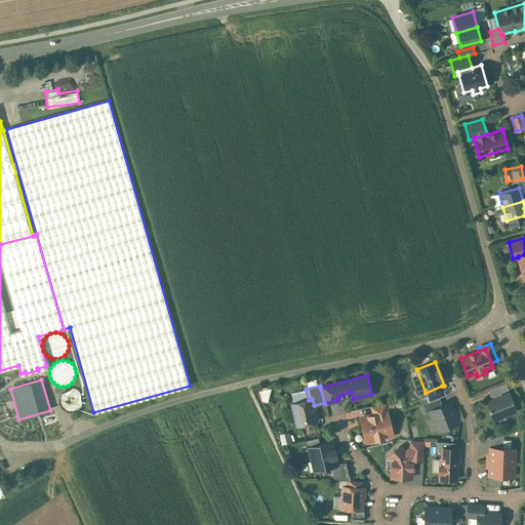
[(442,386),(426,393),(429,401),(439,397),(445,395),(442,386)]
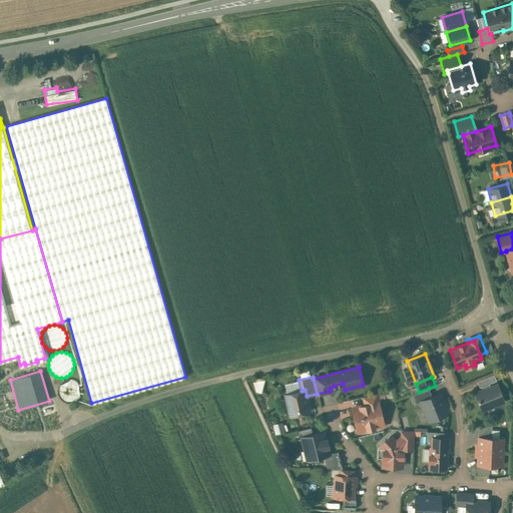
[(488,377),(477,381),(479,387),(491,383),(488,377)]
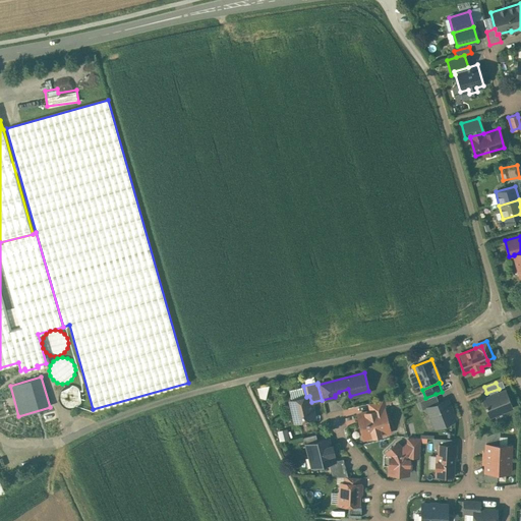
[(82,402),(83,397),(82,392),(79,388),(75,385),(70,384),(65,385),(61,388),(58,392),(57,397),(58,402),(61,406),(66,409),(70,410),(75,409),(79,406),(82,402)]
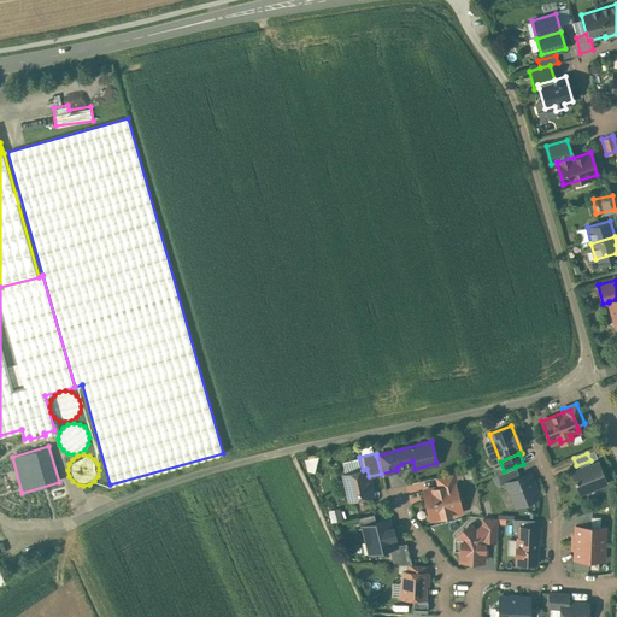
[(598,460),(570,471),(579,494),(606,483),(598,460)]
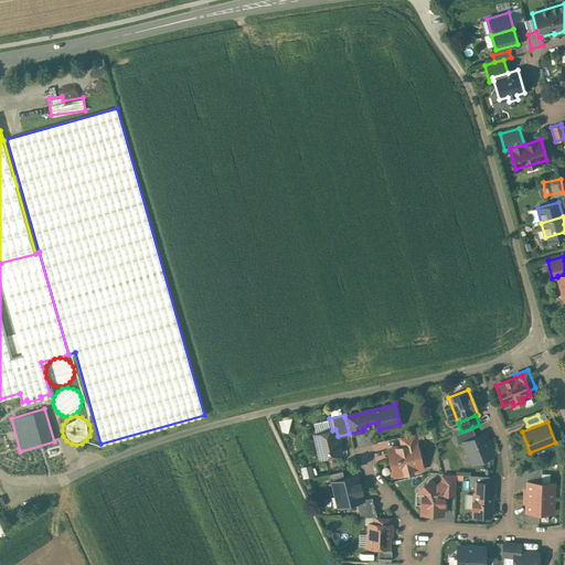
[(461,432),(454,435),(457,444),(464,441),(476,437),(472,427),(461,432)]
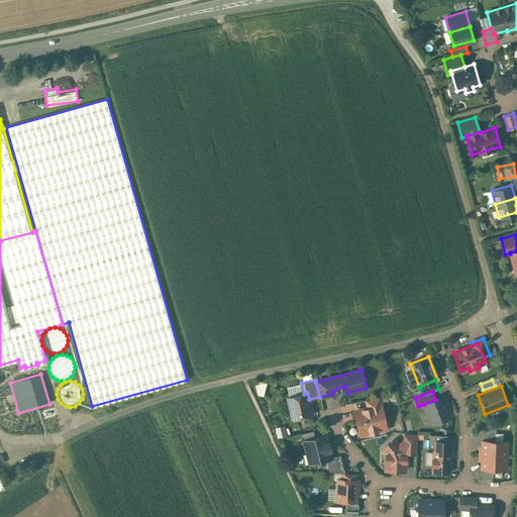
[(304,394),(287,398),(292,418),(293,418),(295,420),(300,419),(302,416),(312,414),(309,399),(307,393),(304,394)]
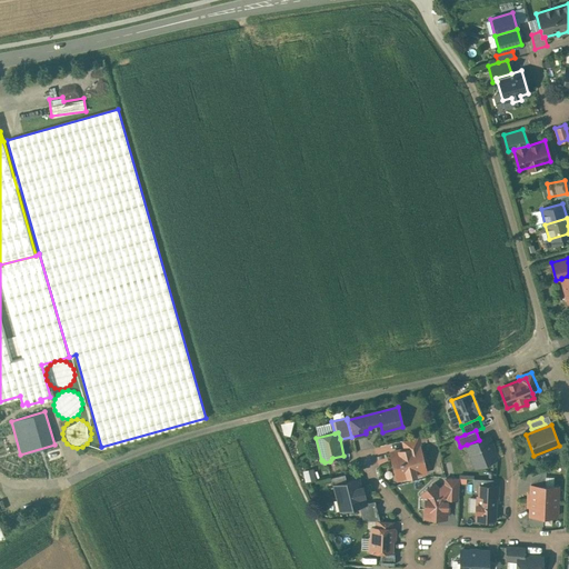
[(417,437),(403,440),(406,448),(406,449),(419,446),(417,437)]
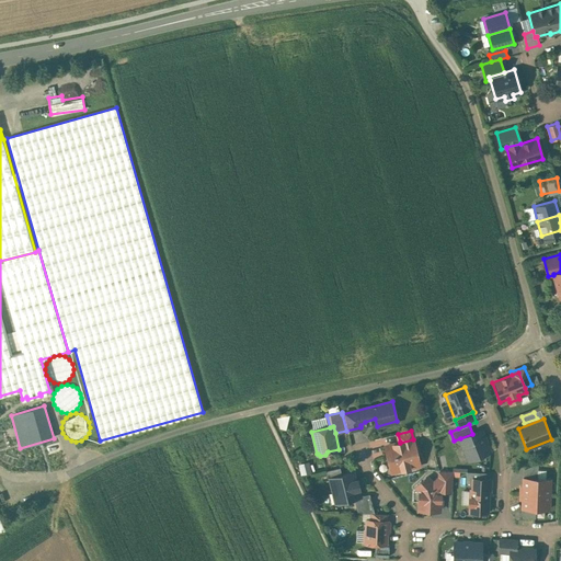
[(472,434),(460,438),(468,459),(489,451),(481,431),(472,434)]
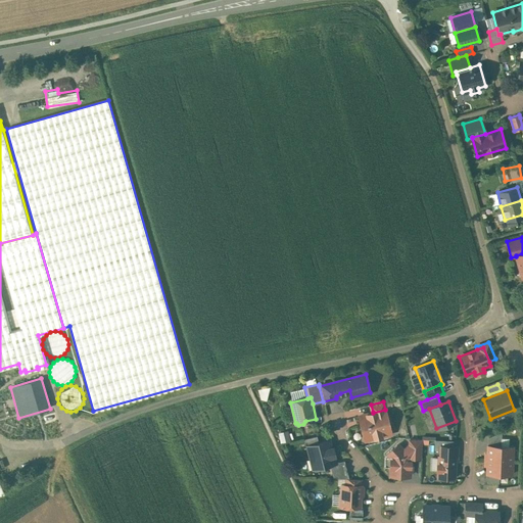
[(373,413),(373,412),(371,413),(359,416),(365,439),(391,433),(385,410),(373,413)]
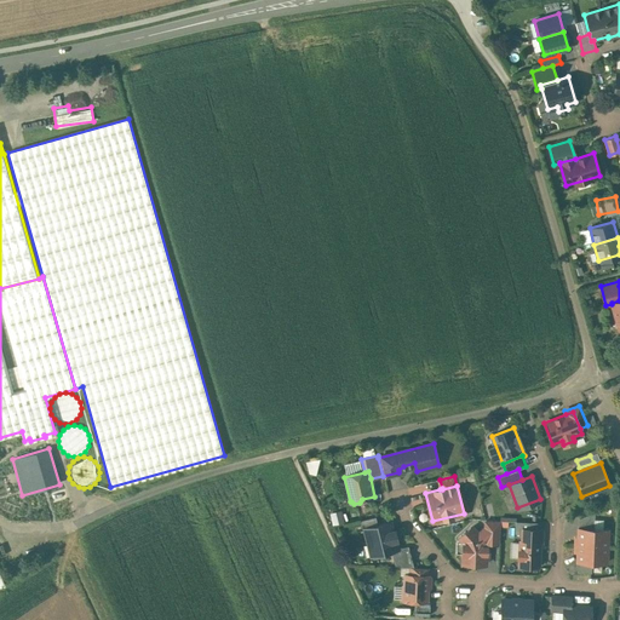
[(329,511),(333,523),(345,520),(342,507),(329,511)]
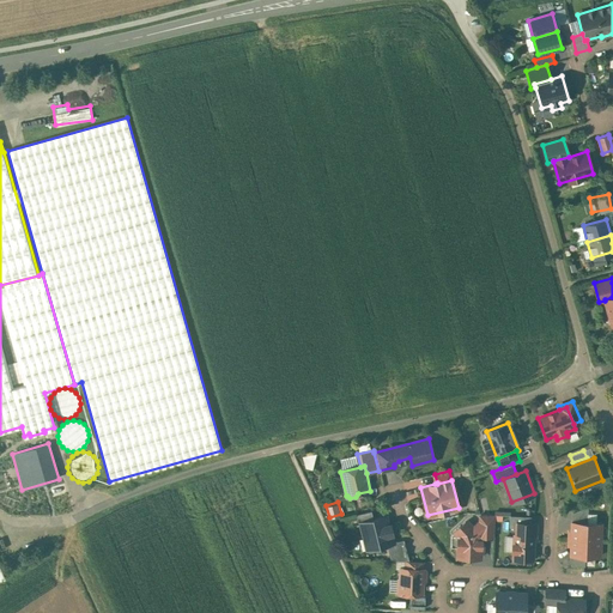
[(587,507),(572,513),(572,522),(587,523),(587,507)]
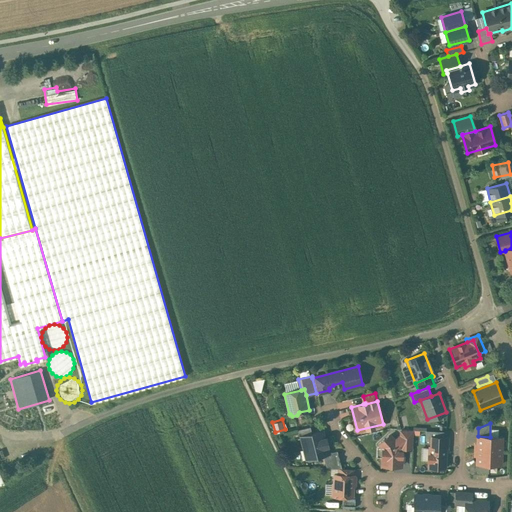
[(413,430),(401,429),(401,435),(395,440),(402,448),(402,447),(412,447),(413,430)]
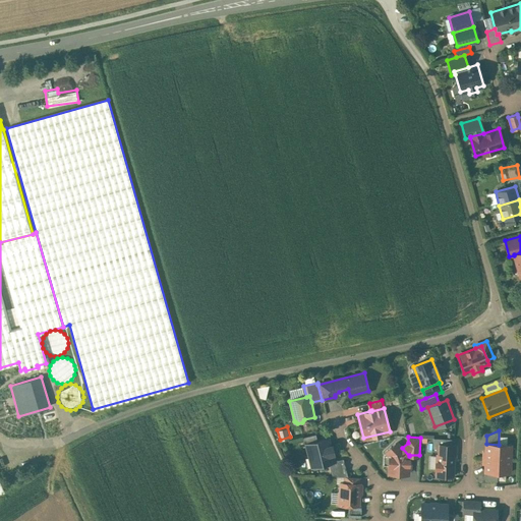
[(328,439),(309,443),(315,465),(329,462),(333,461),(331,454),(333,453),(331,446),(329,446),(328,439)]
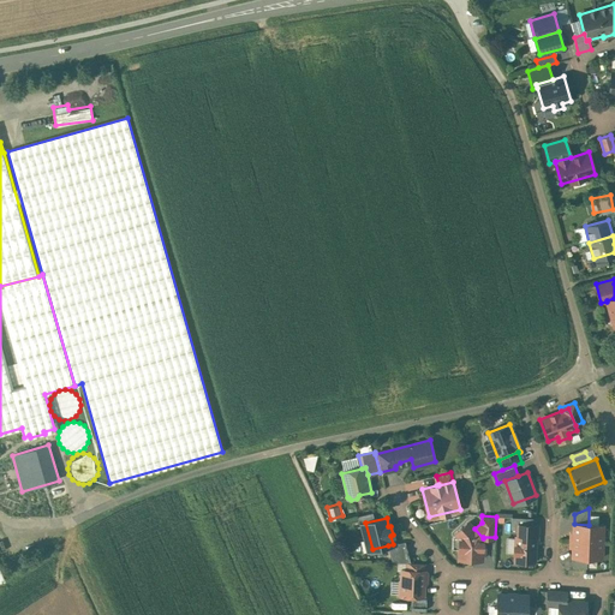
[(475,529),(467,521),(455,533),(459,537),(458,557),(482,559),(483,538),(475,529)]
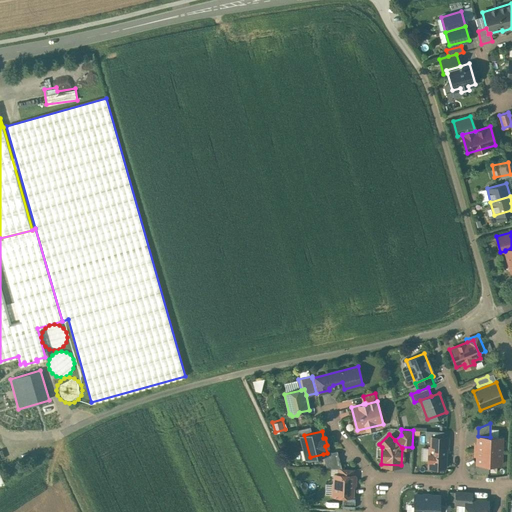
[(448,437),(431,436),(431,446),(446,447),(446,448),(447,448),(448,437)]
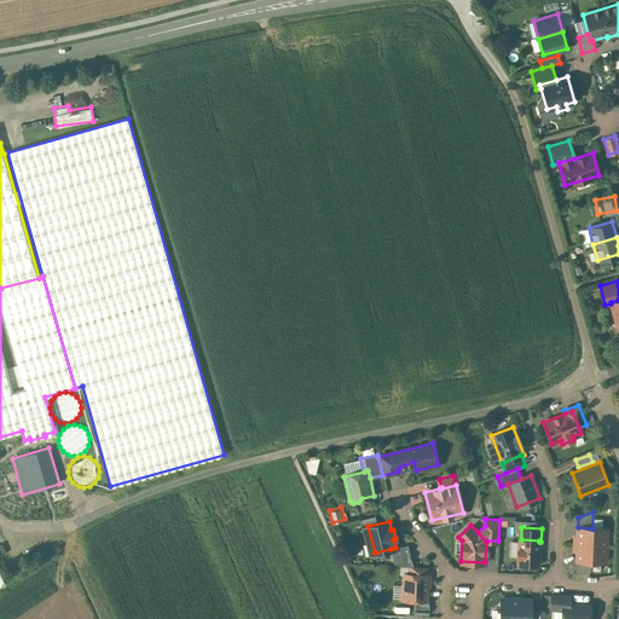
[(578,527),(578,528),(579,528),(578,537),(576,539),(573,538),(573,543),(606,544),(607,528),(593,528),(578,527)]
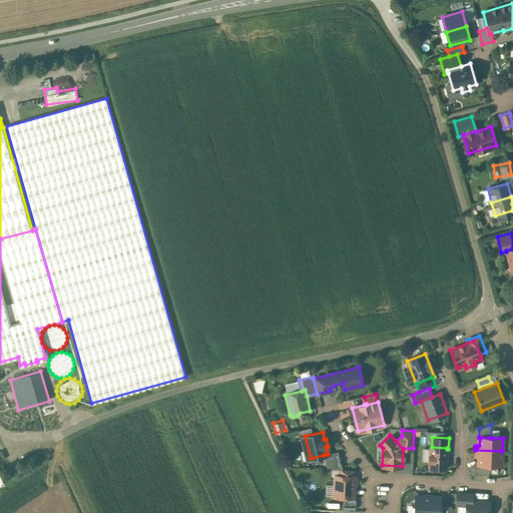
[(432,447),(430,447),(430,455),(429,454),(428,461),(430,461),(429,467),(446,468),(447,449),(447,448),(432,447)]
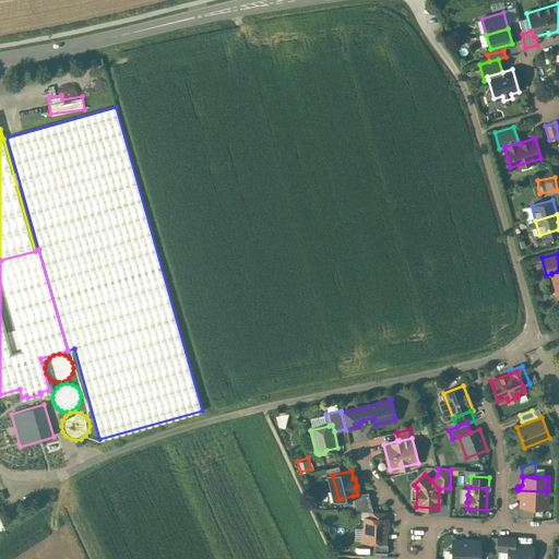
[(547,491),(518,490),(518,495),(520,495),(522,498),(522,504),(521,504),(521,506),(532,507),(547,507),(547,491)]
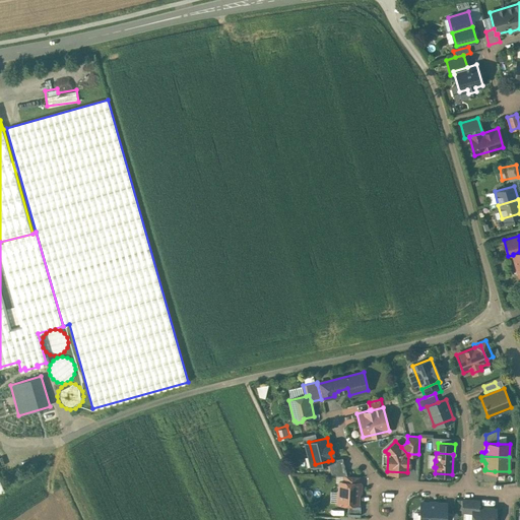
[(342,457),(332,460),(328,461),(331,475),(343,475),(346,475),(342,457)]
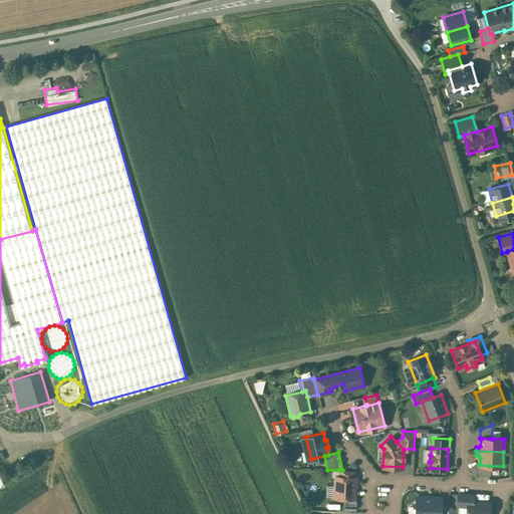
[(489,466),(479,465),(478,474),(489,474),(489,466)]
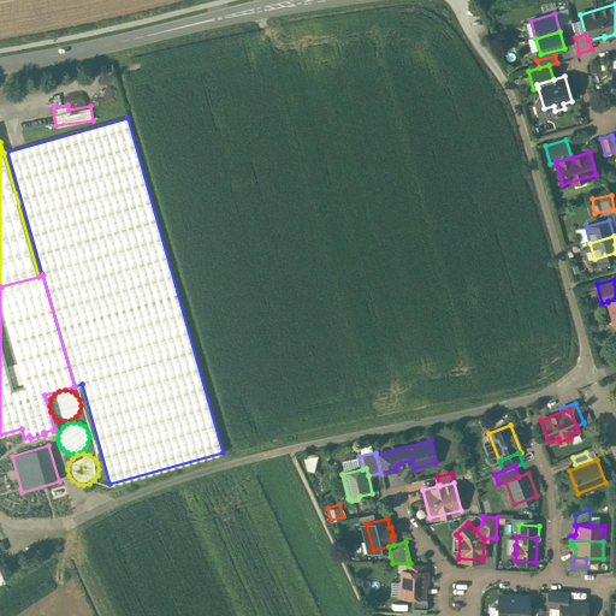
[(407,570),(402,570),(401,596),(413,596),(424,597),(425,572),(407,570)]
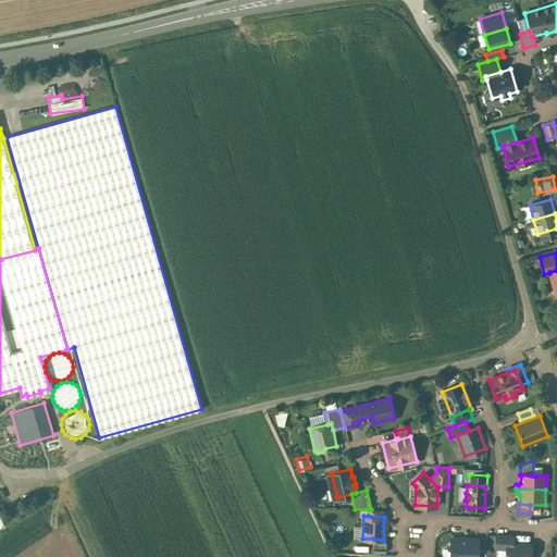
[(512,535),(496,534),(495,547),(506,547),(506,543),(511,543),(512,535)]
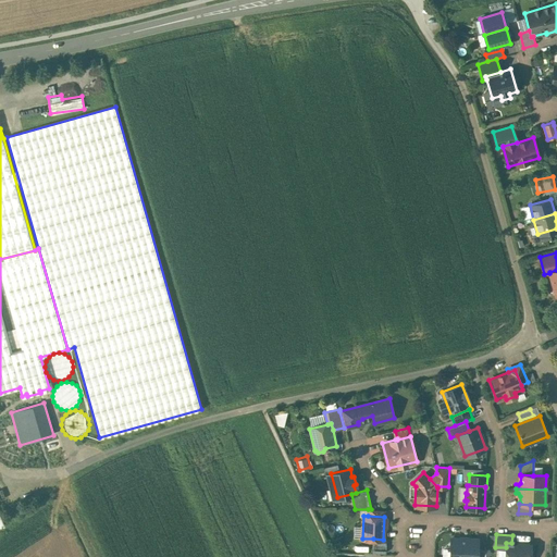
[(478,539),(450,537),(449,556),(477,556),(477,548),(478,539)]
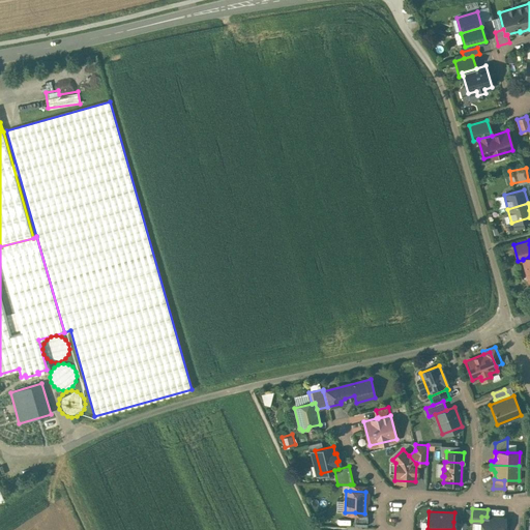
[(364,513),(355,512),(354,519),(359,519),(358,525),(366,525),(367,513),(364,513)]
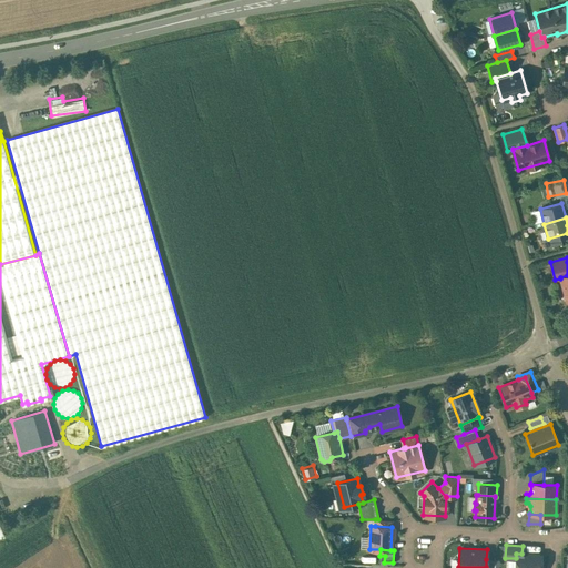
[(521,554),(516,554),(516,558),(515,567),(539,567),(540,563),(538,563),(539,555),(535,554),(535,553),(528,553),(528,554),(521,554)]
